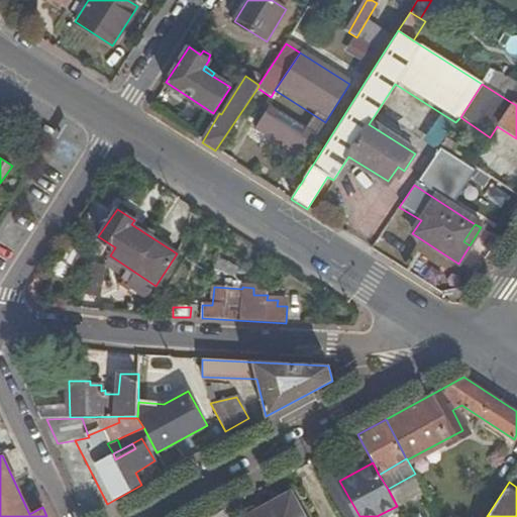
[(302,516),(291,496),(271,506),(273,509),(257,516),(302,516)]
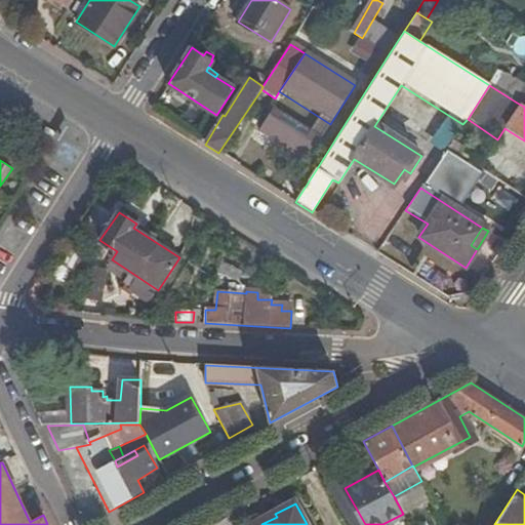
[(261,524),(277,517),(275,514),(273,511),(248,524),(261,524)]
